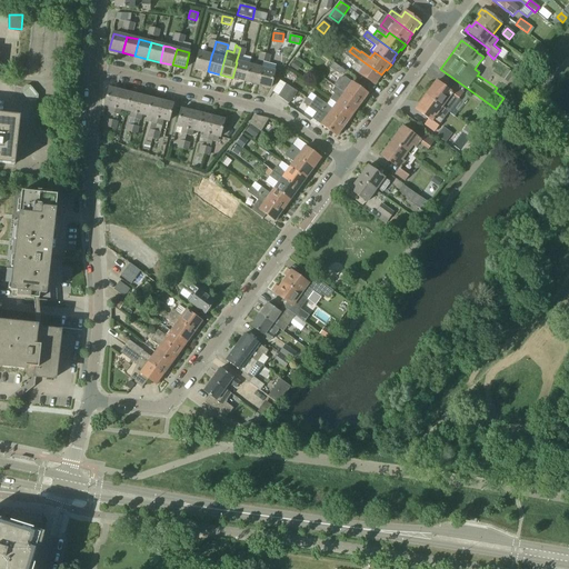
[(381,75),(349,51),(348,50),(345,55),(353,61),(359,65),(355,70),(373,85),(375,85),(376,86),(380,80),(378,79),(381,75)]
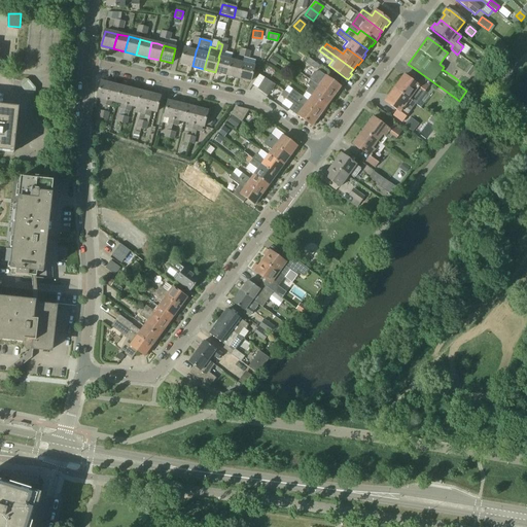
[(192,66),(196,51),(184,48),(180,64),(192,66)]
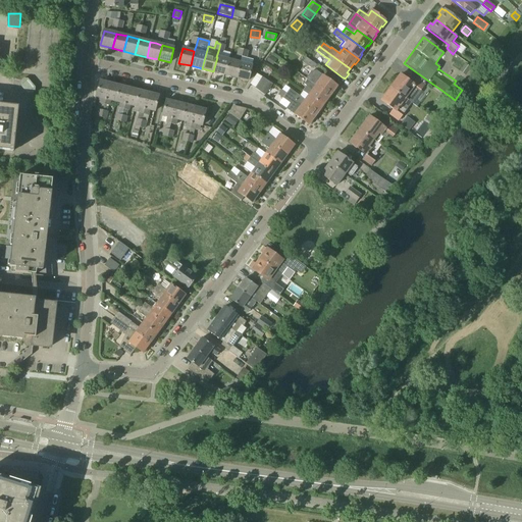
[(277,60),(271,55),(267,61),(273,65),(277,60)]
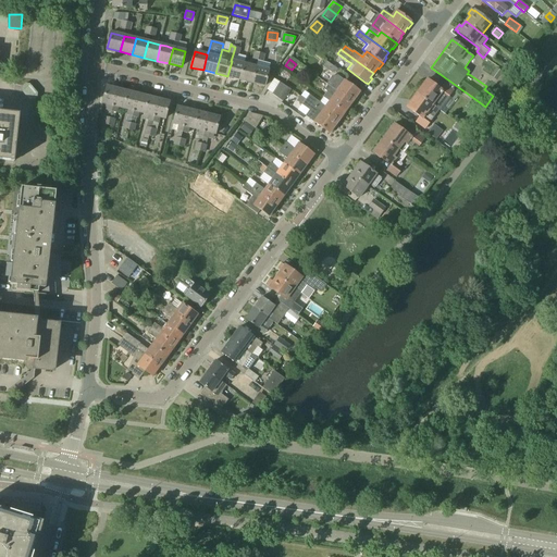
[(239,79),(244,64),(232,61),(227,76),(239,79)]
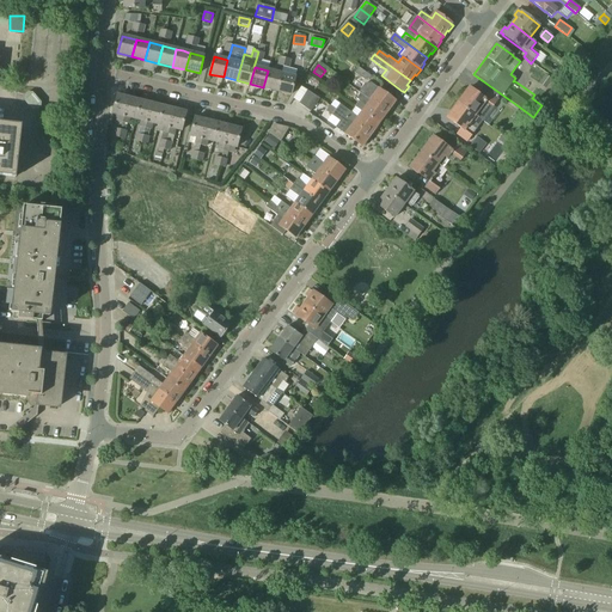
[(369,79),(371,78),(359,67),(354,73),(365,80),(369,79)]
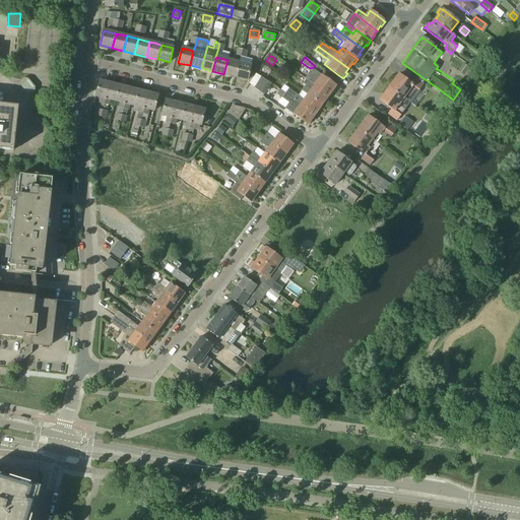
[(481,61),(474,57),(469,64),(476,69),(481,61)]
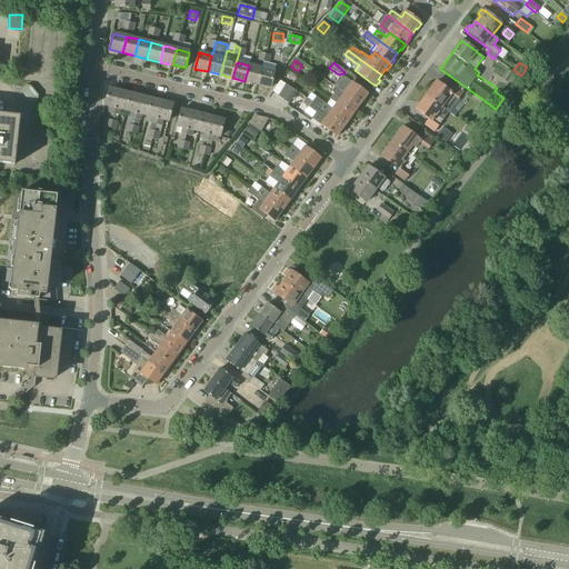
[(261,69),(261,68),(249,66),(245,81),(257,85),(261,69)]
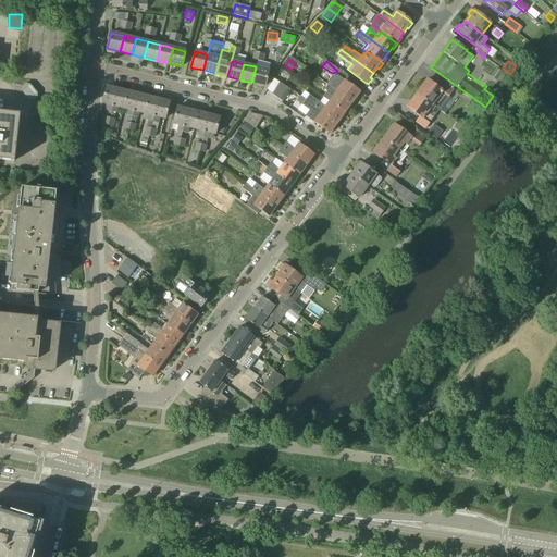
[(269,71),(256,67),(251,83),(264,86),(269,71)]
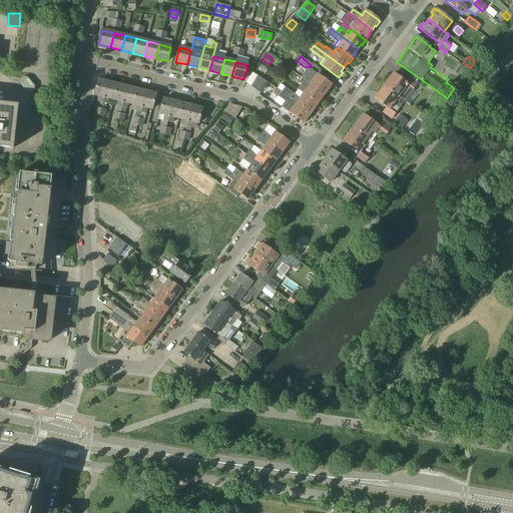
[(457,63),(452,70),(458,74),(463,67),(457,63)]
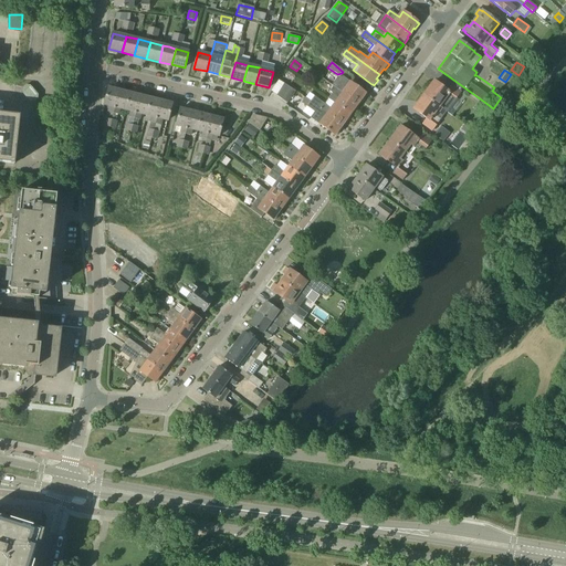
[(366,93),(354,85),(350,82),(343,76),(337,77),(332,85),(333,86),(334,86),(358,104),(362,100),(363,101),(366,95),(365,94),(366,93)]
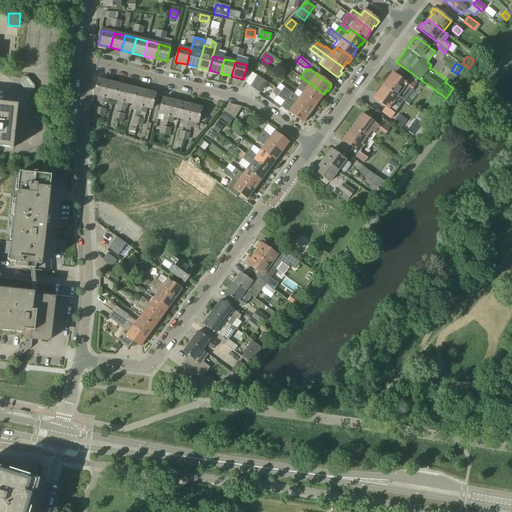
[(383,86),(400,98),(404,101),(409,94),(417,83),(408,77),(404,82),(393,73),(383,86)]
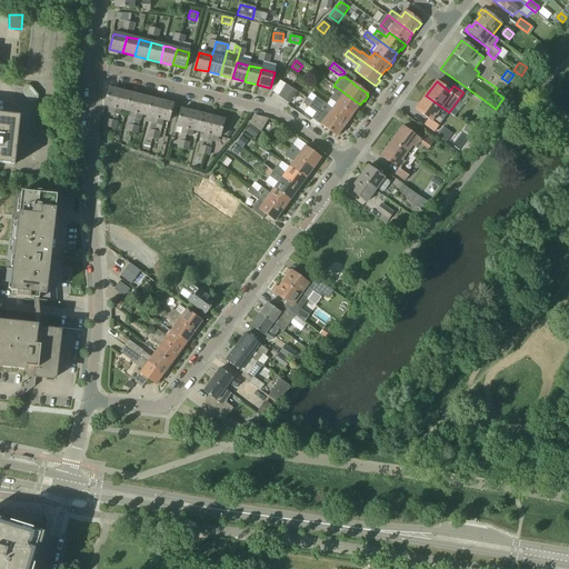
[(289,103),(298,91),(286,85),(278,96),(289,103)]
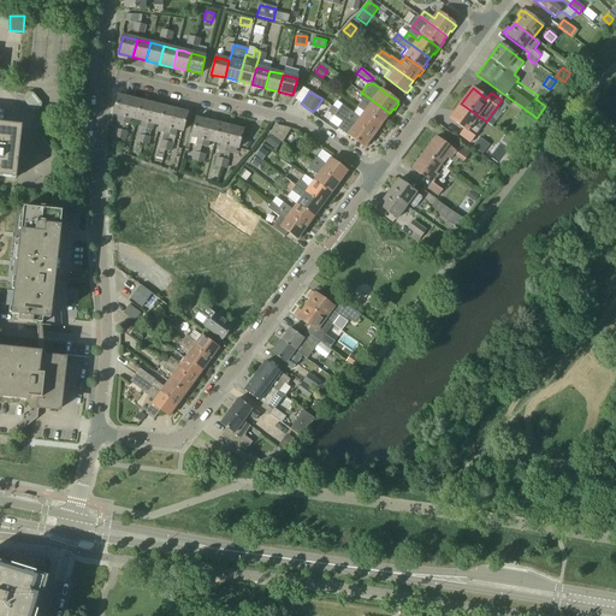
[(25,96),(27,102),(33,101),(35,106),(40,105),(37,94),(25,96)]
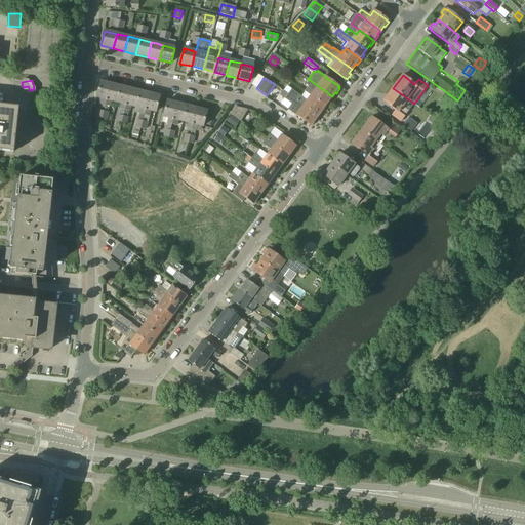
[(328,101),(332,96),(310,80),(309,80),(306,84),(310,87),(306,92),(326,107),(330,102),(328,101)]
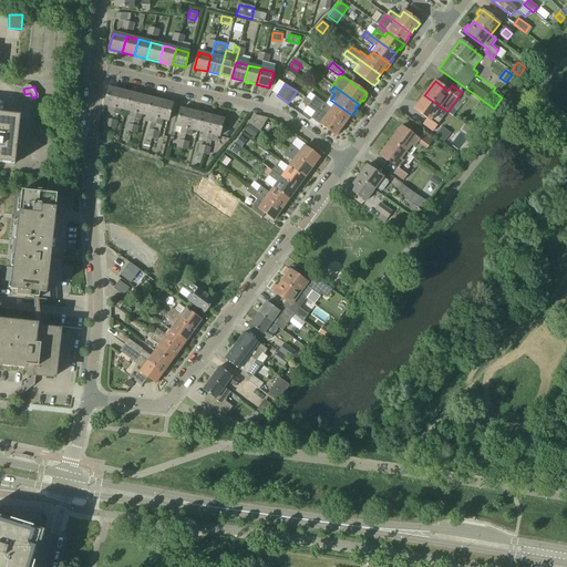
[(114,114),(120,91),(109,88),(104,105),(110,106),(109,112),(114,114)]
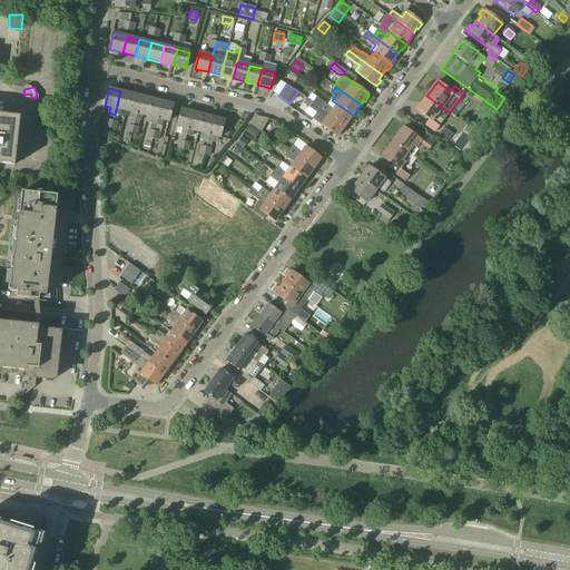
[(126,111),(130,94),(120,91),(115,115),(119,116),(120,109),(126,111)]
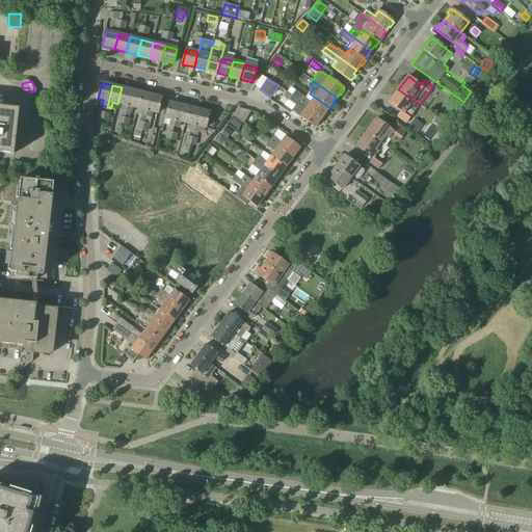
[(126,111),(132,90),(122,87),(117,104),(123,105),(122,110),(126,111)]
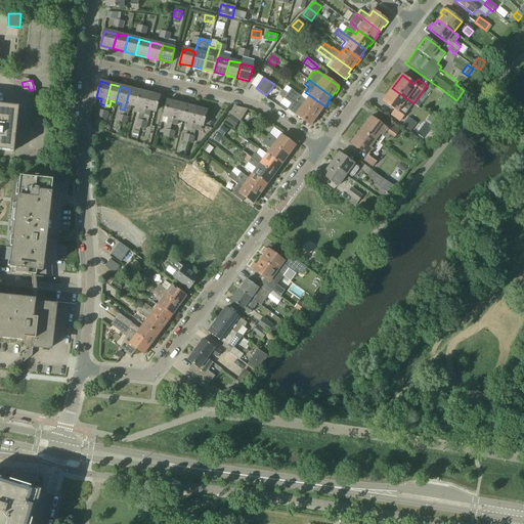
[(400,122),(402,119),(408,111),(404,106),(409,100),(392,88),(383,100),(395,110),(391,115),(400,122)]
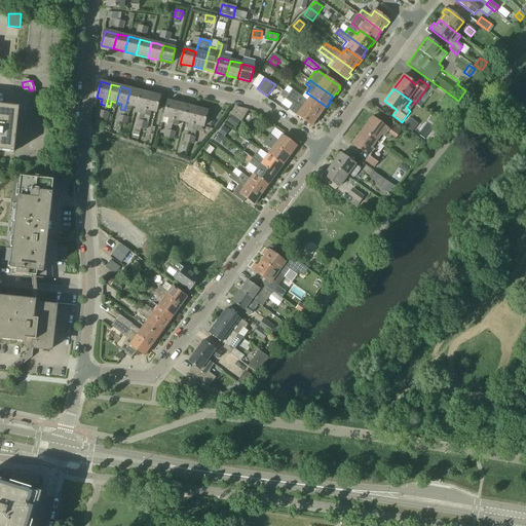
[(124,110),(129,111),(130,106),(136,107),(140,91),(130,89),(124,110)]
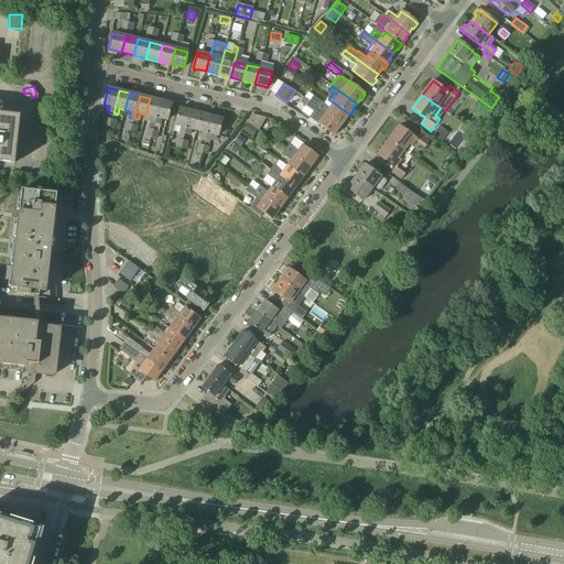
[(317,106),(321,101),(313,96),(306,106),(313,111),(310,117),(334,134),(336,134),(339,130),(338,129),(342,125),(317,106)]
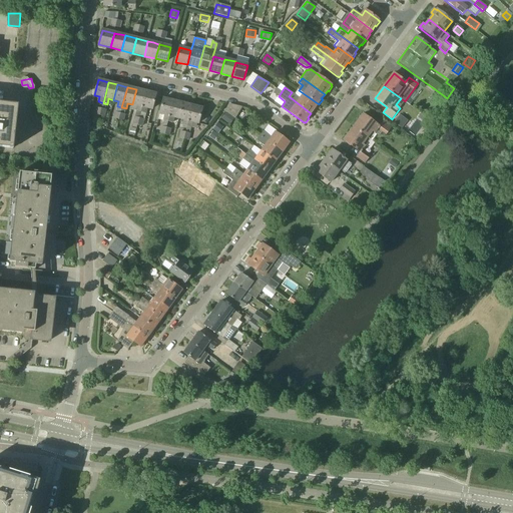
[(289,96),(311,113),(314,109),(315,109),(319,104),(299,90),(297,88),(294,93),(292,92),(289,96)]
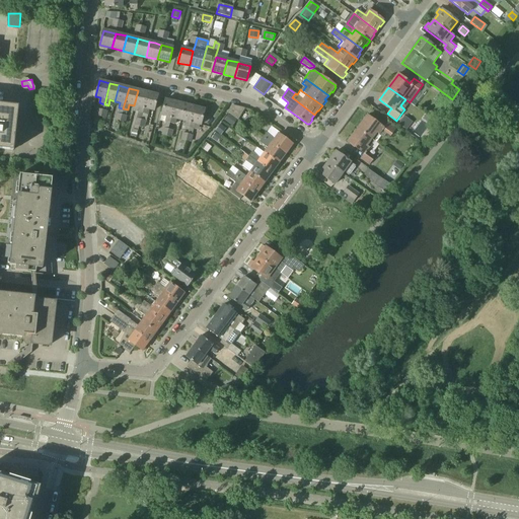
[(148,92),(138,90),(134,105),(139,106),(138,113),(135,126),(139,127),(141,120),(143,114),(142,114),(148,92)]
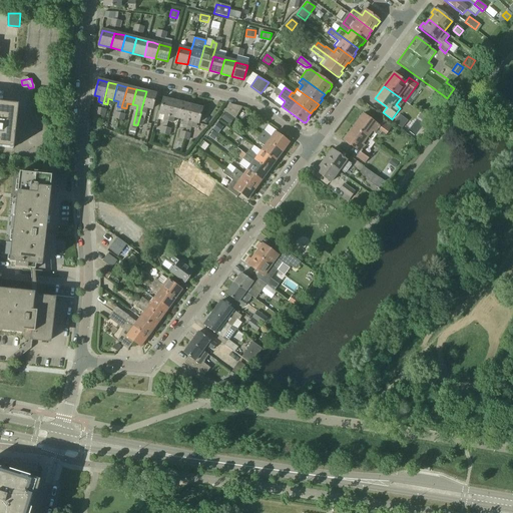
[(141,112),(145,113),(146,108),(152,109),(155,94),(146,91),(140,112),(141,112)]
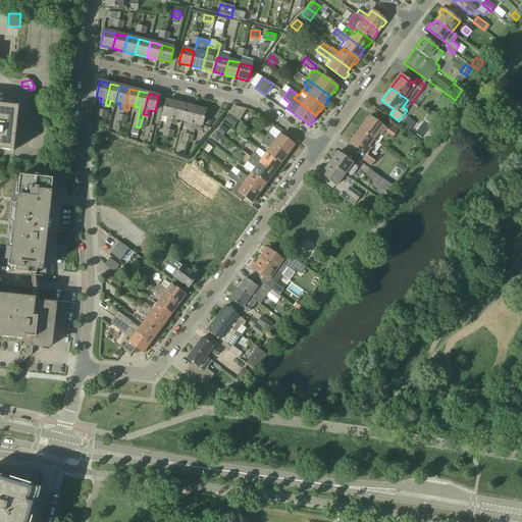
[(448,106),(452,100),(442,94),(438,100),(448,106)]
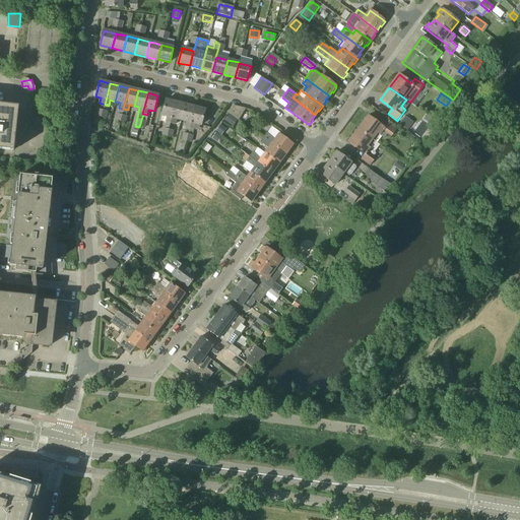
[(167,117),(166,122),(170,123),(171,123),(176,103),(166,100),(161,116),(167,117)]
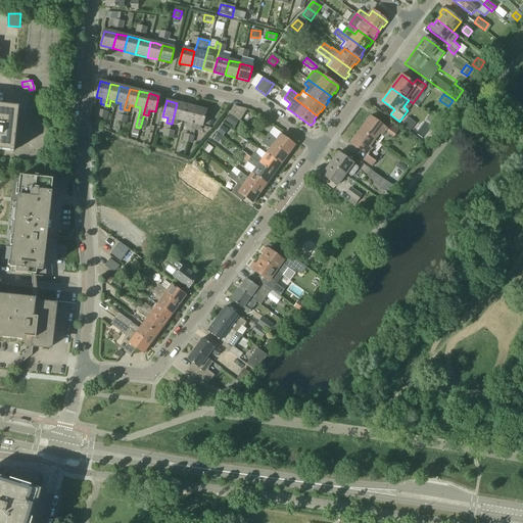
[(172,124),(177,126),(178,121),(182,122),(186,105),(177,103),(172,124)]
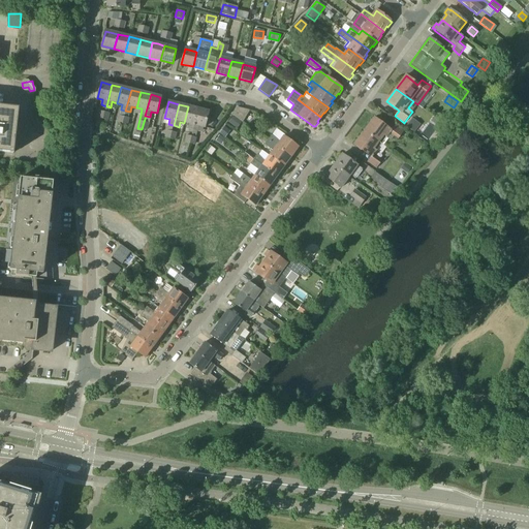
[(0,151),(13,153),(19,109),(0,106),(0,151)]
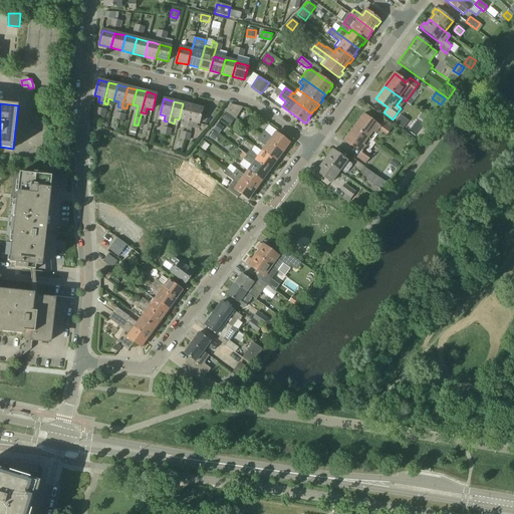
[(183,125),(188,126),(193,105),(183,103),(179,119),(184,120),(183,125)]
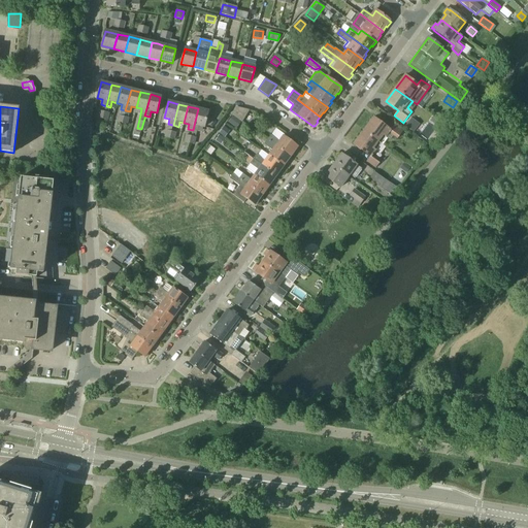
[(233,116),(237,119),(242,122),(250,110),(237,107),(232,114),(233,116)]
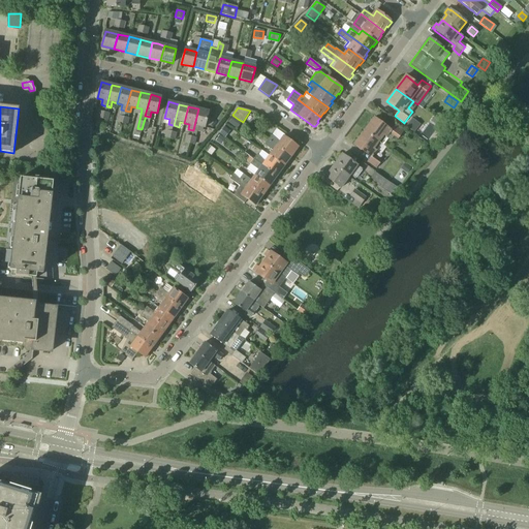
[(193,130),(197,131),(199,126),(205,127),(209,112),(198,109),(193,130)]
